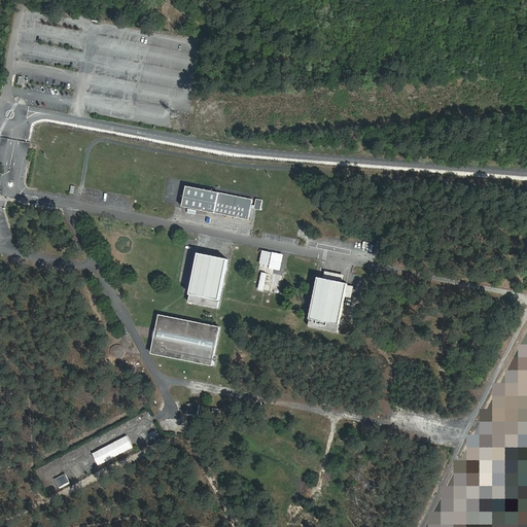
[(187,186),(184,207),(249,219),(251,208),(260,210),(262,200),(257,199),(256,205),(252,204),(253,200),(187,186)]
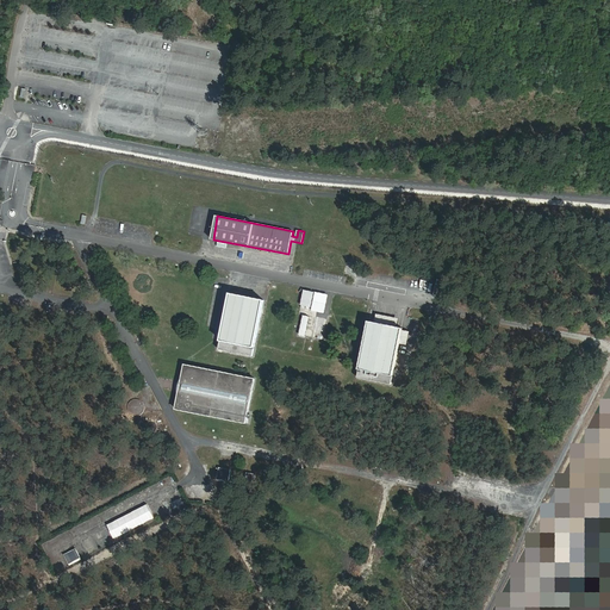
[(312,307),(316,291),(304,288),(302,305),(312,307)]
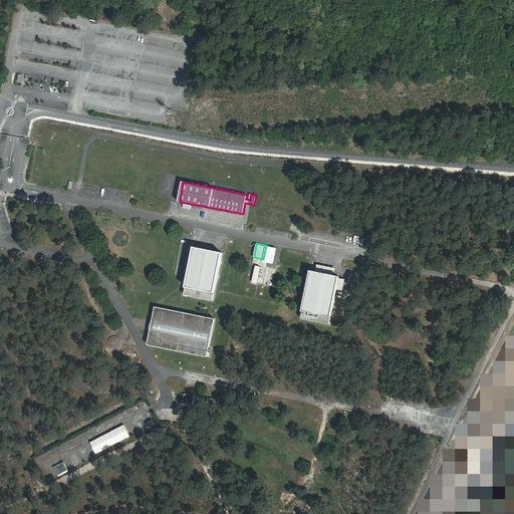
[(275,258),(276,248),(266,246),(263,266),(274,268),(275,264),(270,263),(271,257),(275,258)]
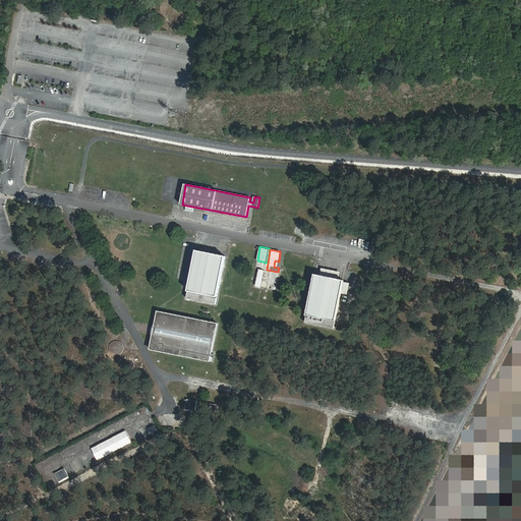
[(217,305),(226,256),(196,250),(186,299),(217,305)]
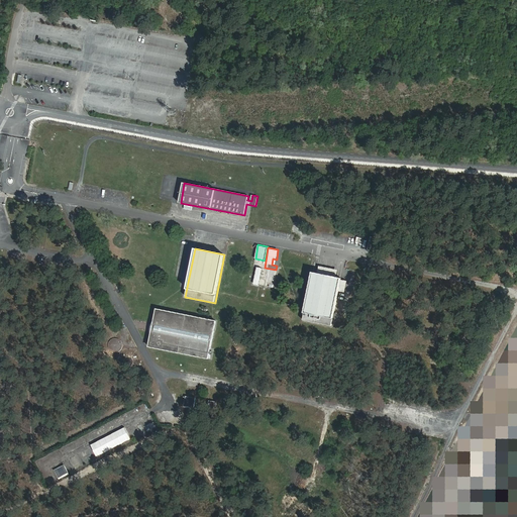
[(259,261),(253,284),(260,285),(265,263),(259,261)]
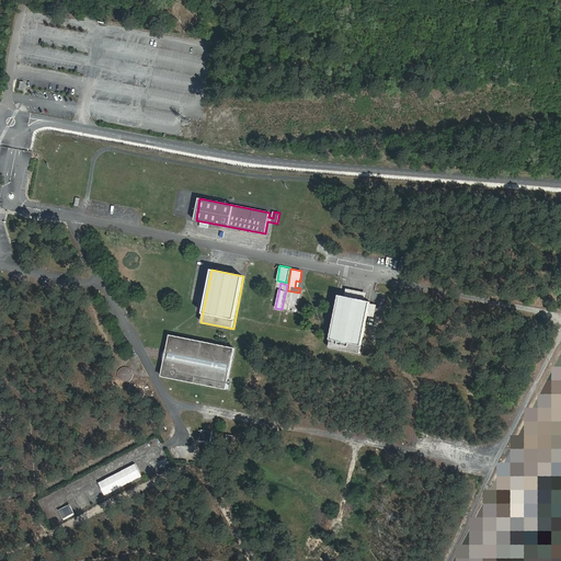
[(359,354),(370,301),(339,296),(328,348),(359,354)]
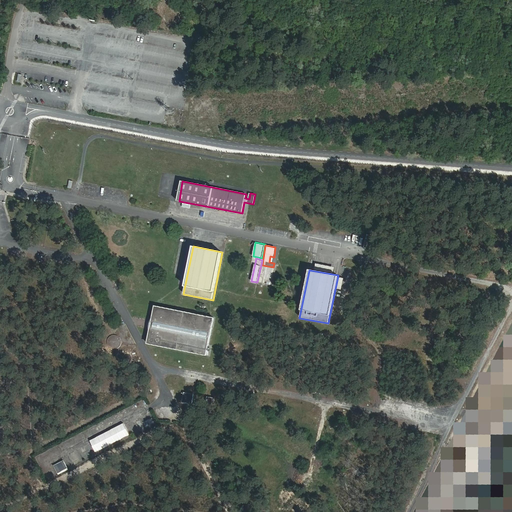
[(209,355),(216,318),(157,306),(150,343),(209,355)]
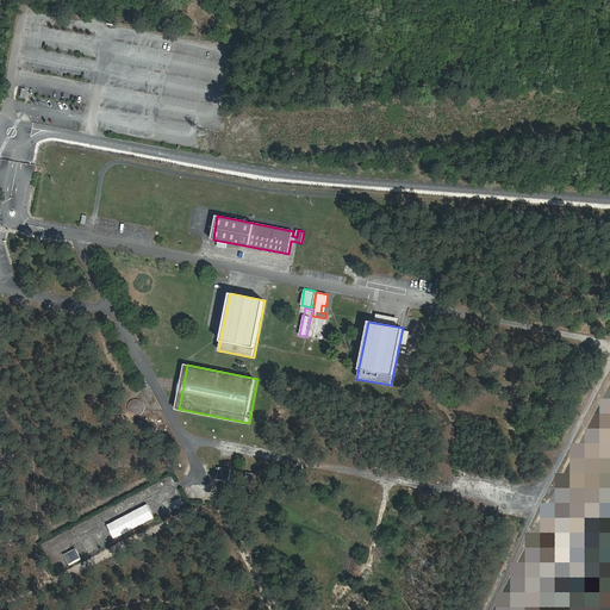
[(147,411),(147,409),(147,405),(144,402),(142,400),(138,398),(136,398),(132,399),(130,402),(128,404),(126,408),(126,411),(128,414),(130,416),(132,418),(136,418),(139,418),(142,417),(145,415),(147,411)]
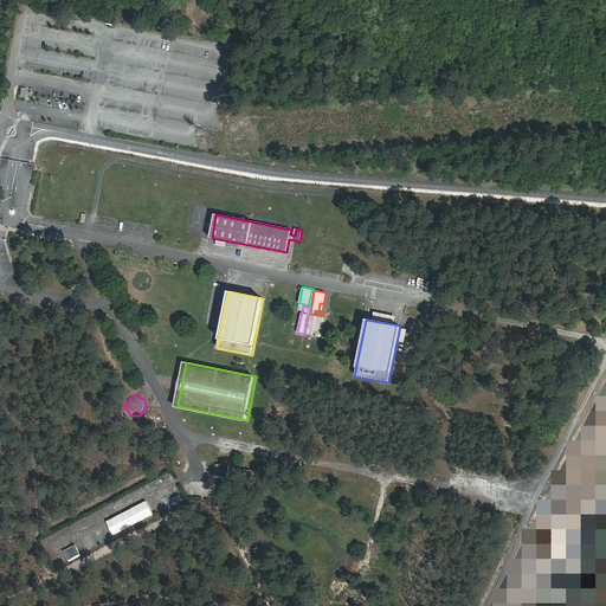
[(229,477),(230,465),(218,464),(217,476),(229,477)]
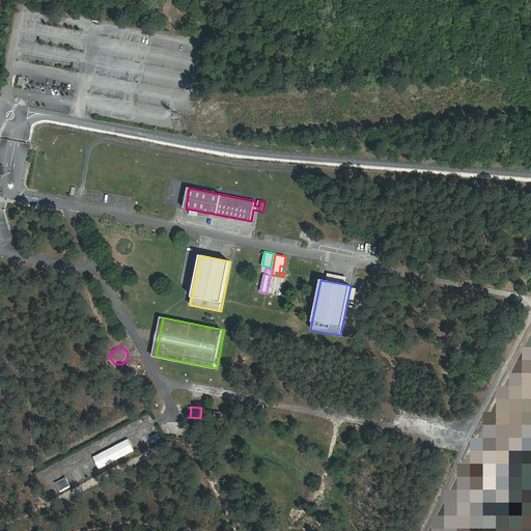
[(183,428),(195,430),(197,419),(185,417),(183,428)]
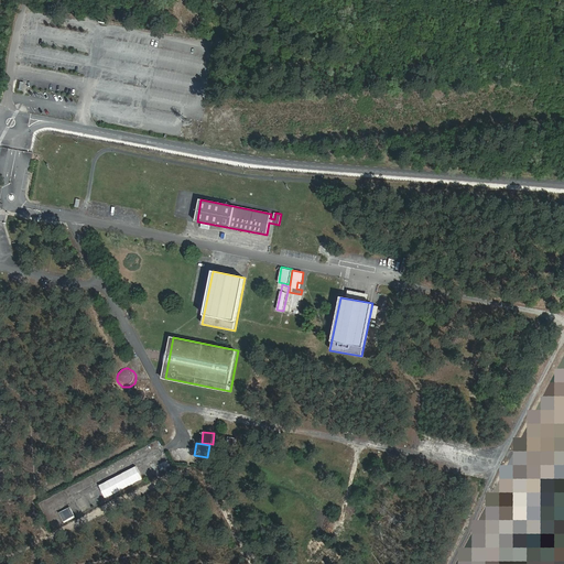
[(153,474),(162,469),(158,459),(149,463),(153,474)]
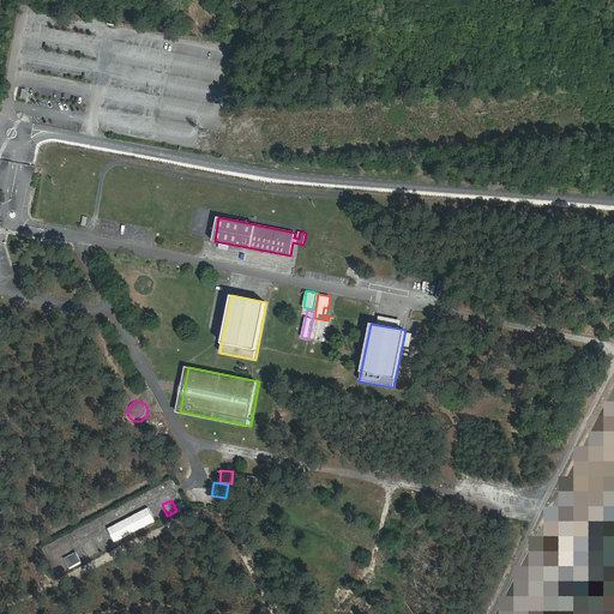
[(162,516),(158,506),(152,509),(157,522),(168,518),(167,515),(162,516)]
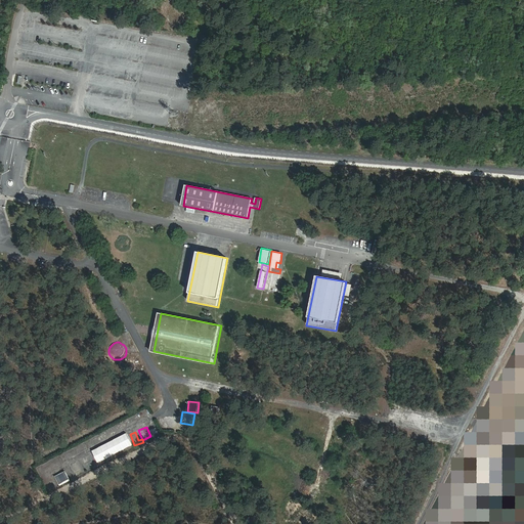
[(124,436),(119,444),(122,446),(127,438),(124,436)]
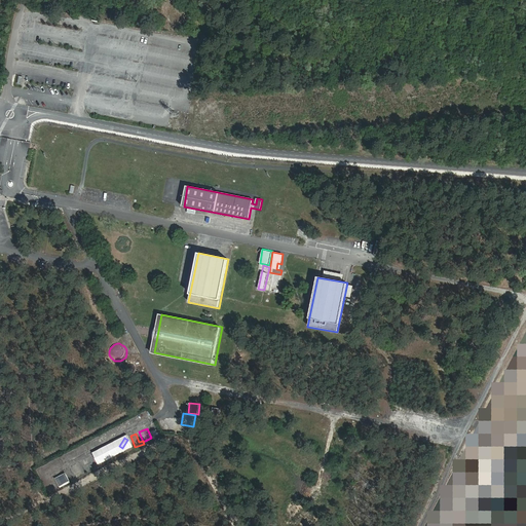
[(55,478),(60,487),(70,482),(66,473),(55,478)]
